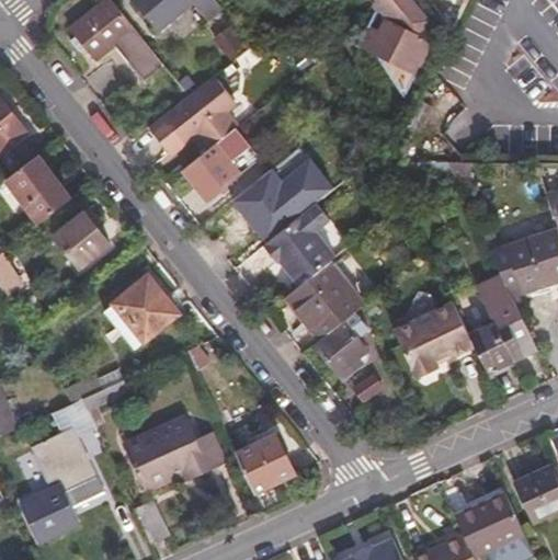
[(166,66),(111,0),(105,0),(70,30),(95,60),(106,54),(135,91),(166,66)]
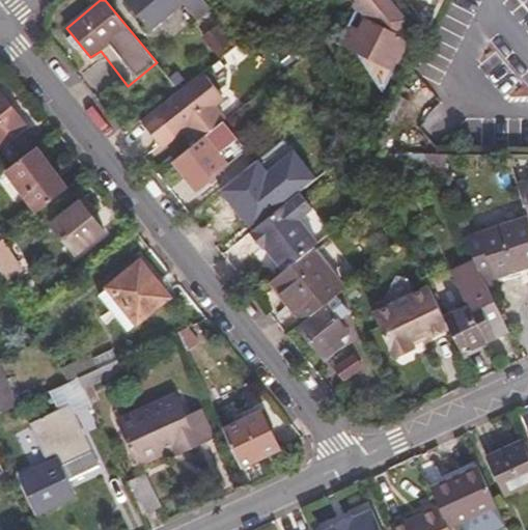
[(207,10),(199,0),(128,0),(122,4),(147,33),(179,6),(195,23),(207,10)]
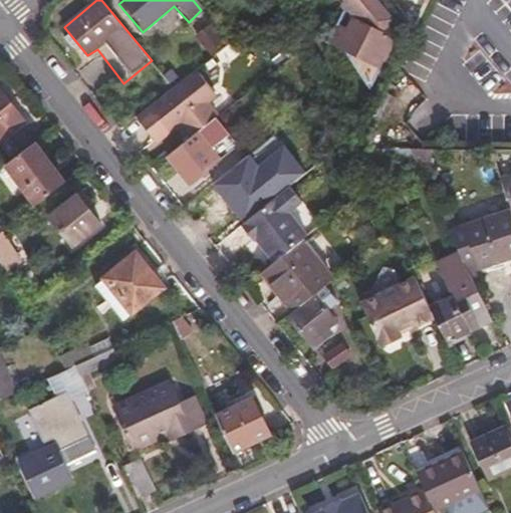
[(334,0),(343,10),(334,26),(339,30),(334,41),(364,90),(389,41),(377,36),(389,21),(370,0),(334,0)]
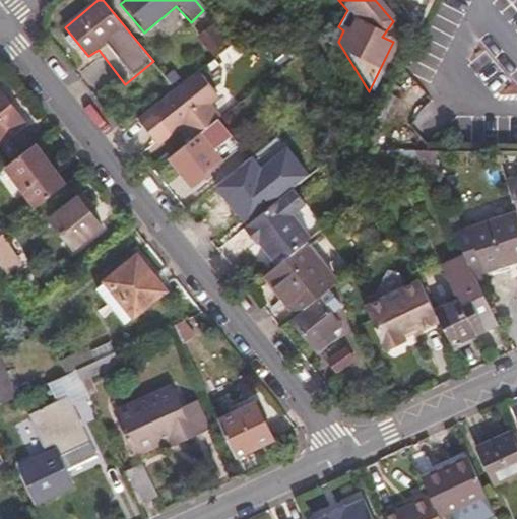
[(399,0),(395,3),(416,30),(422,17),(406,0),(399,0)]
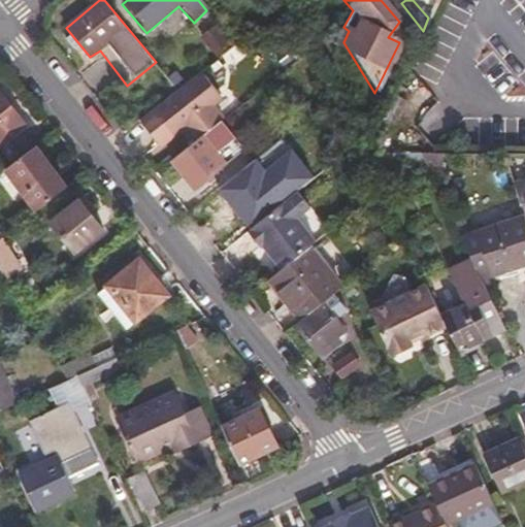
[(208,30),(199,38),(209,52),(219,44),(208,30)]
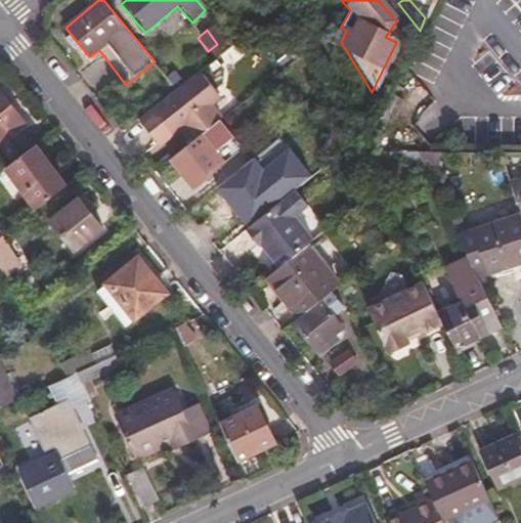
[(71,36),(63,41),(73,52),(79,47),(71,36)]
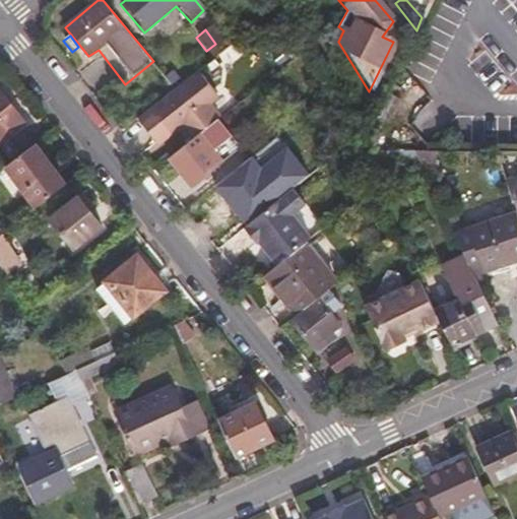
[(200,132),(220,116),(207,99),(215,90),(196,68),(175,86),(163,95),(138,115),(157,137),(180,120),(193,137),(200,132)]
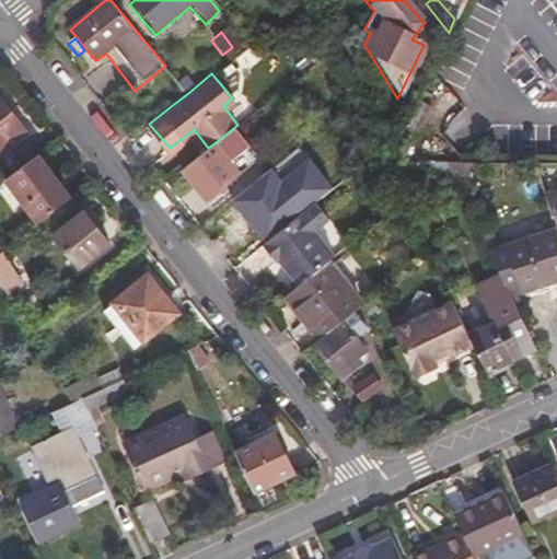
[(175,103),(188,93),(183,88),(172,97),(175,103)]
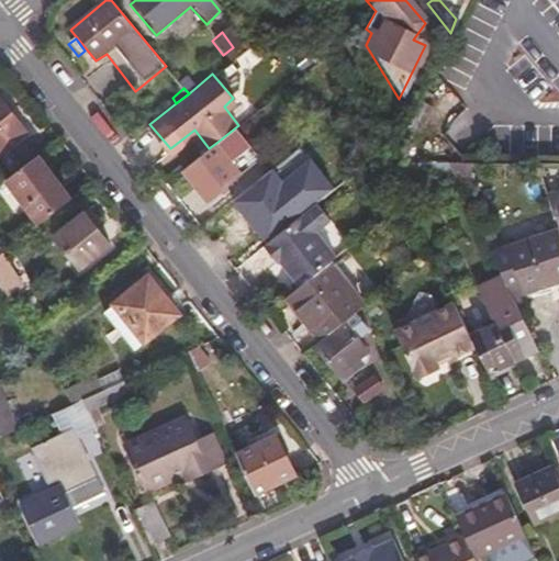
[(0,150),(23,132),(2,102),(6,98),(0,91),(0,150)]
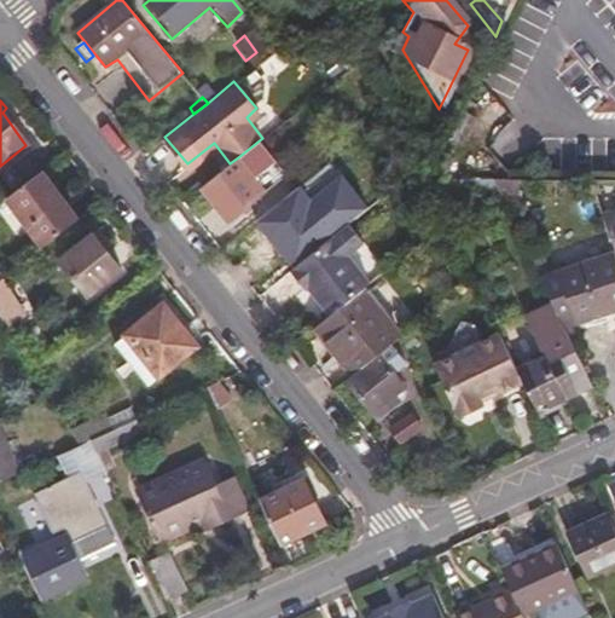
[(518,146),(518,128),(492,128),(492,148),(518,146)]
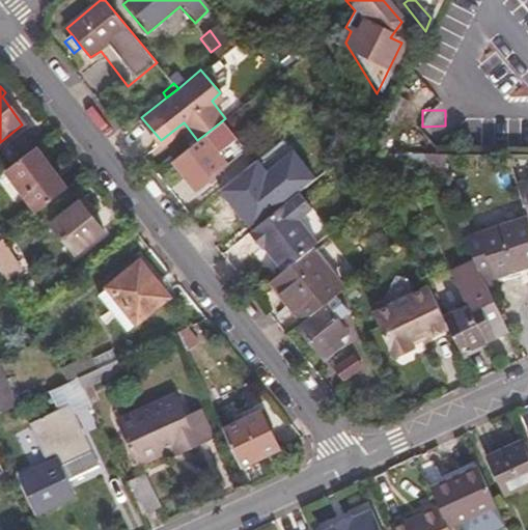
[(197,140),(173,160),(198,190),(216,177),(213,172),(224,163),(204,135),(197,140)]
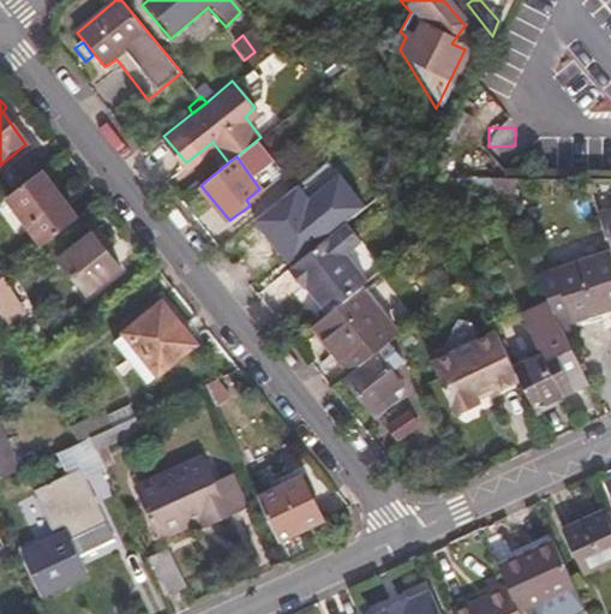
[(40,171),(4,197),(41,249),(71,226),(58,208),(65,202),(40,171)]
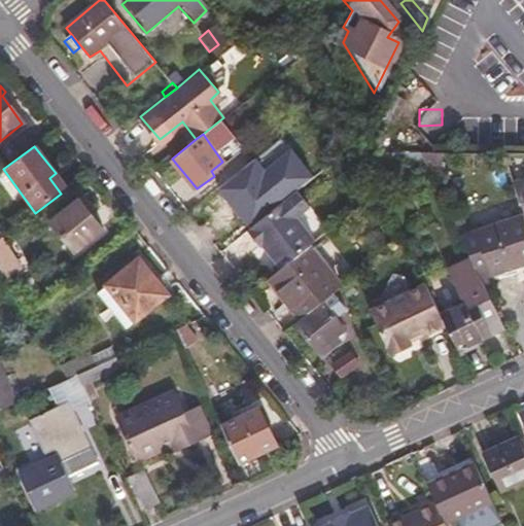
[(415,164),(435,166),(437,151),(416,150),(415,164)]
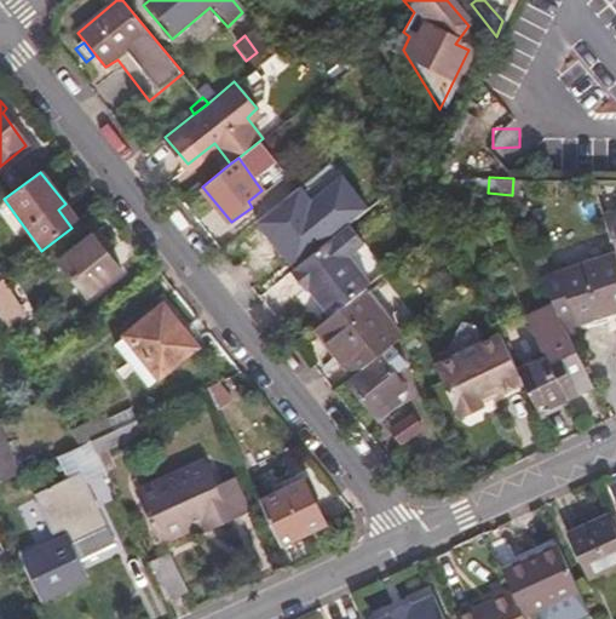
[(300,195),(274,217),(301,252),(318,239),(299,215),(308,207),(300,195)]
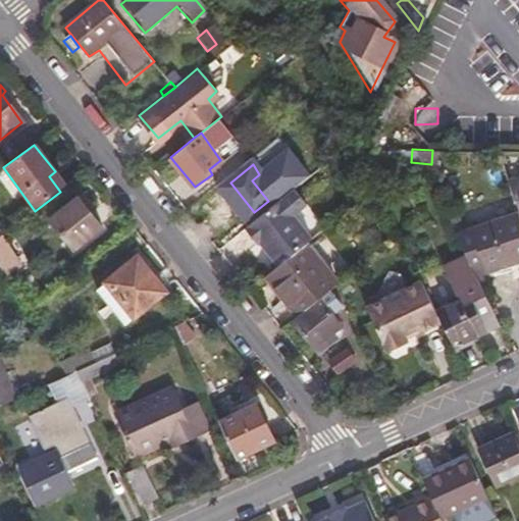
[(66,187),(55,171),(49,176),(60,192),(66,187)]
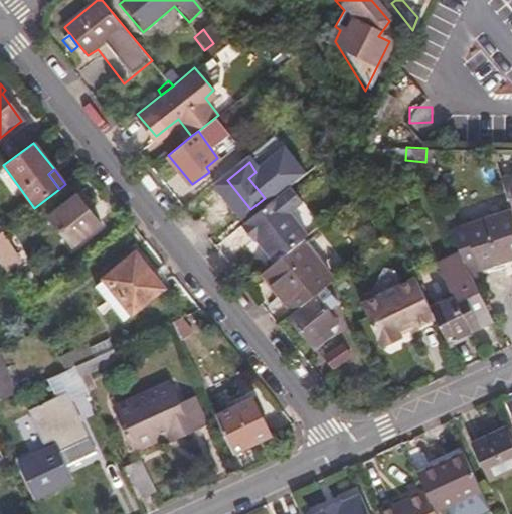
[(511,173),(496,174),(510,212),(511,211),(511,173)]
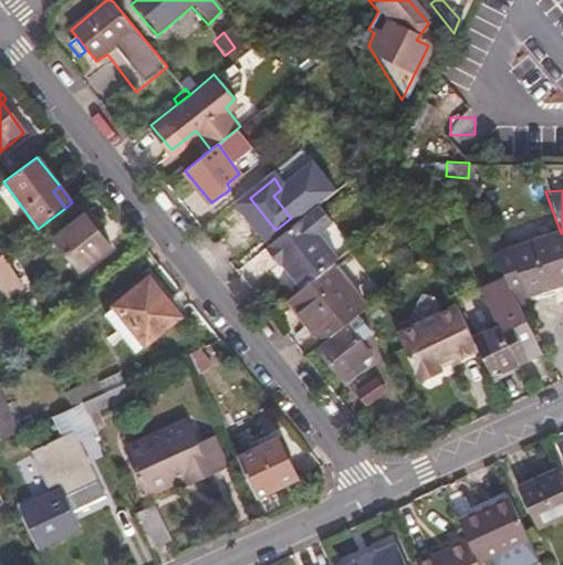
[(325,342),(320,345),(348,382),(366,367),(362,361),(371,354),(361,341),(371,332),(358,315),(361,313),(371,326),(393,309),(383,295),(367,309),(333,267),(337,263),(315,234),(329,225),(318,207),(270,246),(282,262),(285,260),(308,286),(292,301),(325,342)]
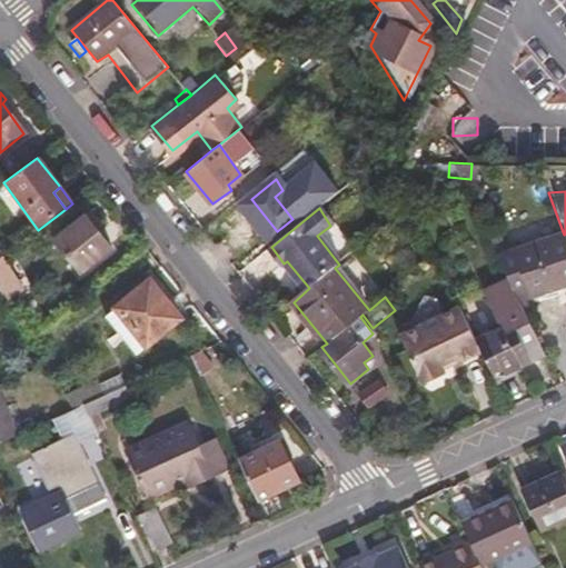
[(90,212),(61,236),(87,267),(116,243),(90,212)]
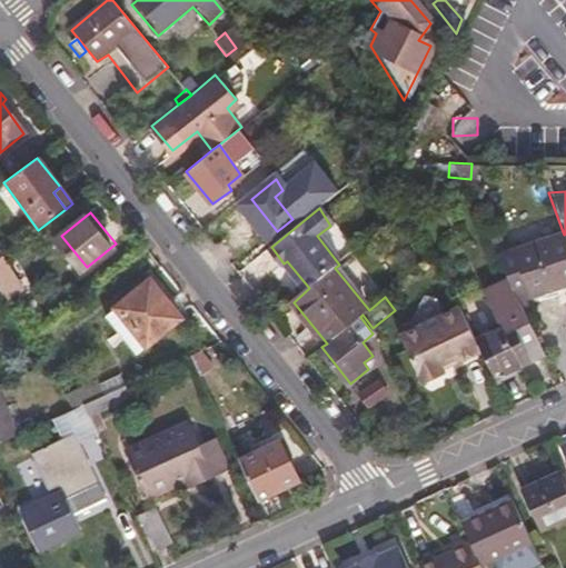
[(483,291),(500,328),(473,340),(458,309),(399,338),(404,348),(406,354),(414,347),(433,381),(444,376),(440,368),(454,360),(457,366),(479,354),(493,380),(544,356),(522,306),(517,299),(535,294),(537,300),(565,289),(565,242),(502,262),(509,282),(483,291)]
